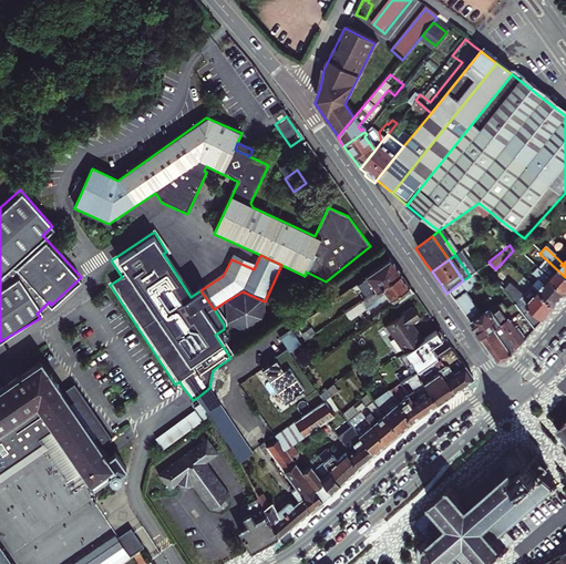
[(508,279),(514,273),(503,262),(495,269),(491,274),(514,306),(521,298),(508,279)]
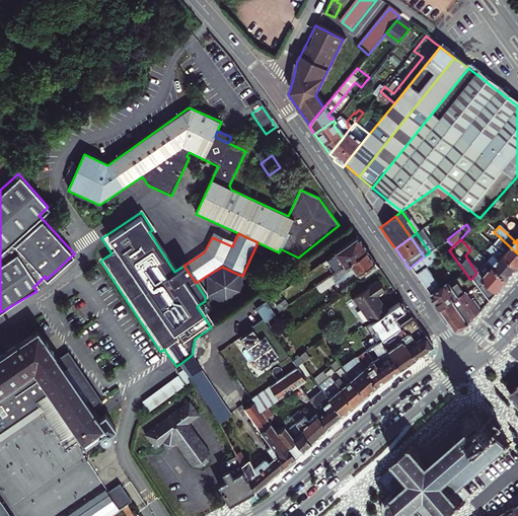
[(506,251),(502,255),(517,270),(517,269),(517,253),(502,239),(497,243),(506,251)]
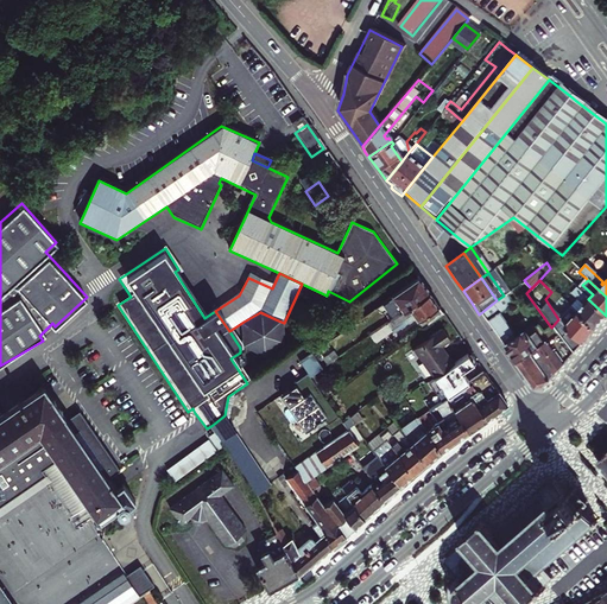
[(402,315),(428,296),(423,287),(418,281),(391,300),(402,315)]
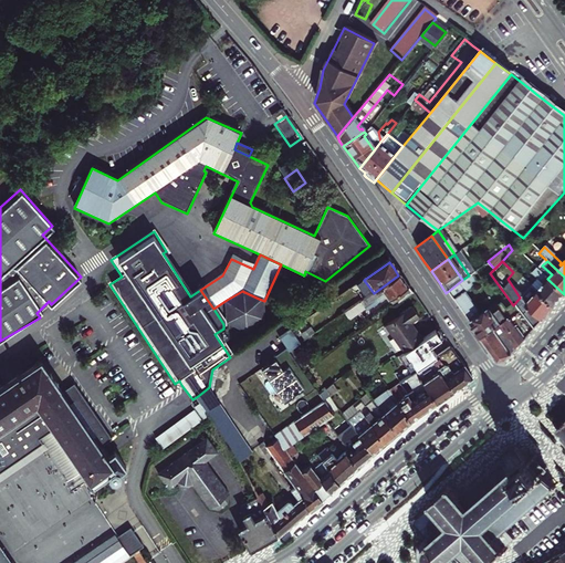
[(542,266),(537,270),(547,279),(552,274),(542,266)]
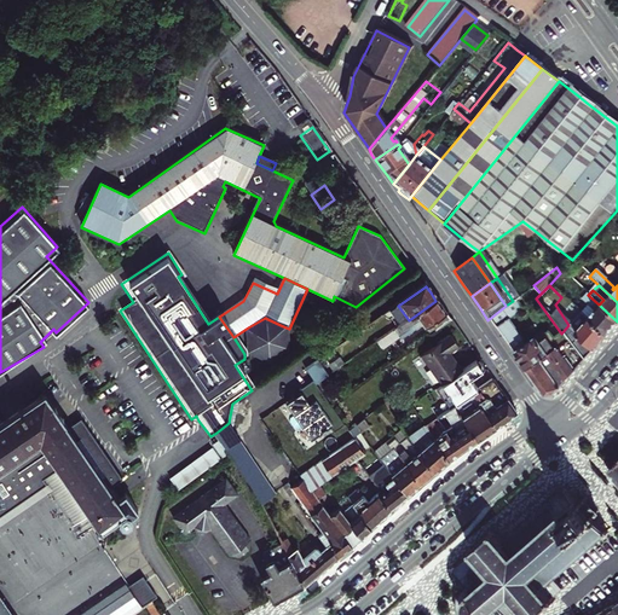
[(617,321),(599,305),(588,295),(585,293),(579,300),(585,305),(578,313),(579,313),(585,319),(604,336),(611,329),(617,321)]
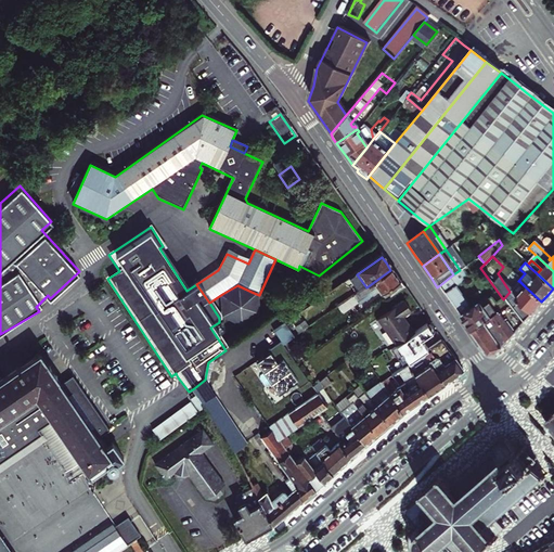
[(396,277),(390,270),(366,287),(357,294),(342,305),(347,313),(362,303),(370,297),(371,299),(379,294),(382,295),(385,292),(399,282),(396,277)]
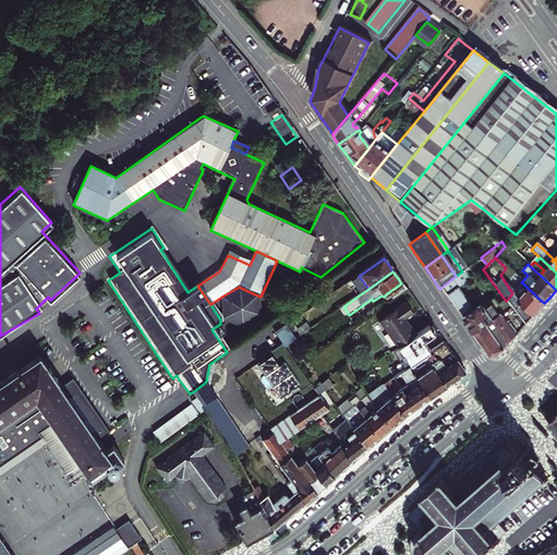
[(469,280),(462,272),(456,276),(439,289),(467,326),(472,335),(510,309),(506,301),(496,306),(492,301),(482,309),(481,306),(471,313),(456,290),(469,280)]
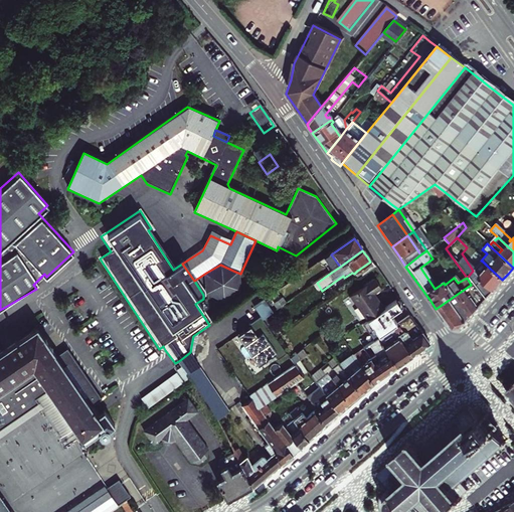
[(331,254),(322,261),(331,273),(340,267),(331,254)]
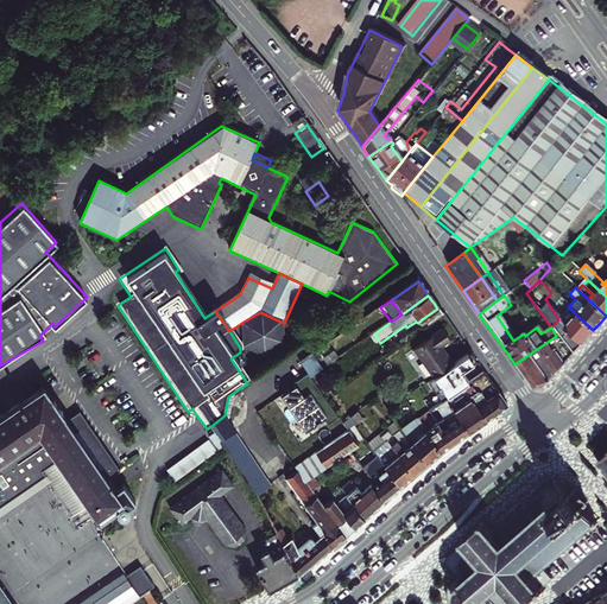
[(569,307),(558,319),(562,322),(561,324),(563,326),(575,313),(569,307)]
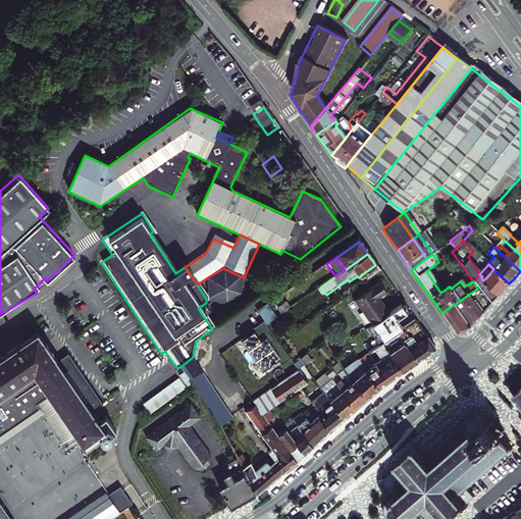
[(375,265),(362,274),(366,280),(379,271),(375,265)]
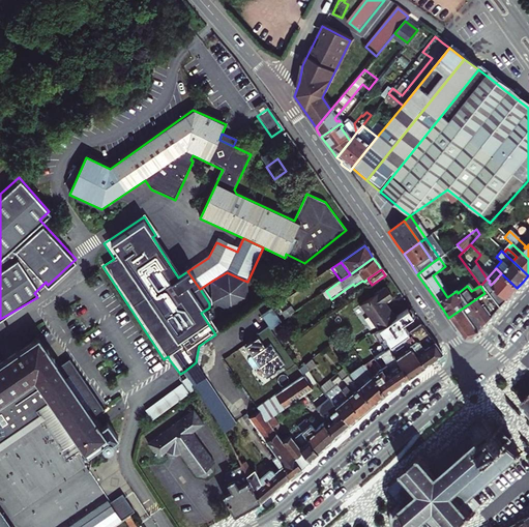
[(242,280),(227,272),(212,281),(212,298),(228,308),(243,299),(242,280)]
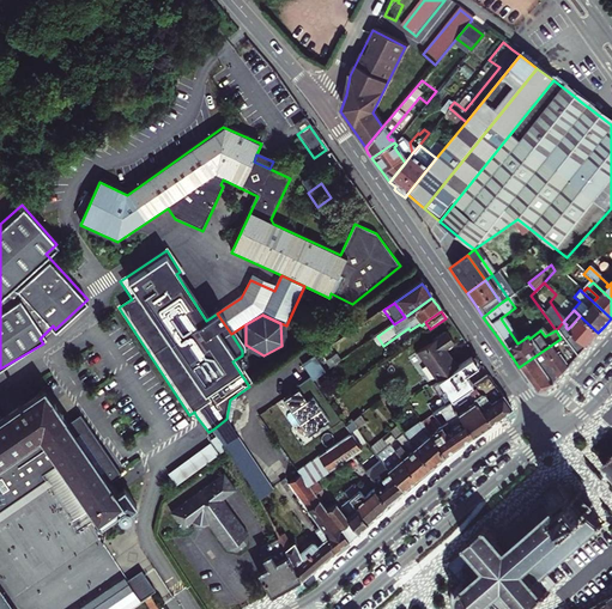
[(563,322),(556,330),(561,339),(575,358),(587,345),(598,333),(580,316),(568,329),(565,327),(567,324),(563,322)]
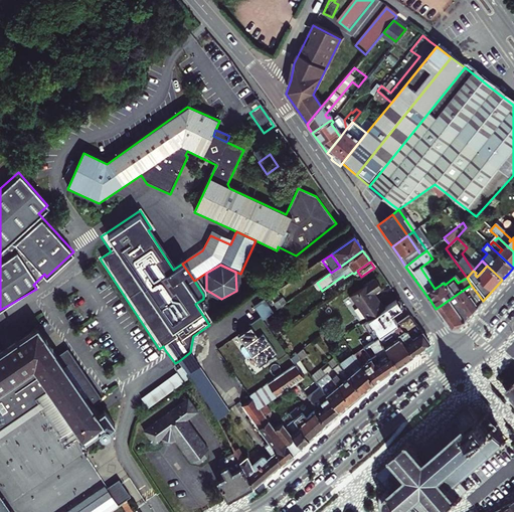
[(322,291),(328,300),(343,290),(336,281),(322,291)]
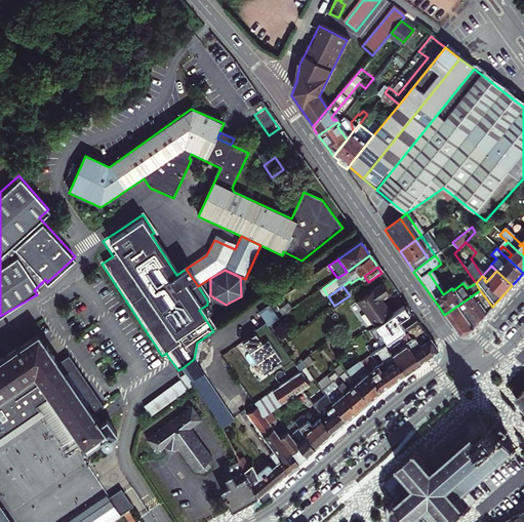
[(357,304),(374,329),(392,318),(386,309),(380,302),(388,296),(381,287),(357,304)]
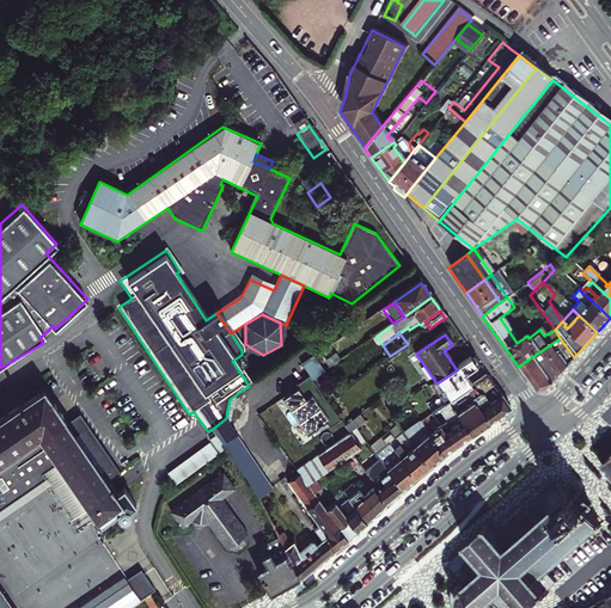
[(544,390),(574,357),(560,338),(518,367),(527,379),(535,391),(544,390)]
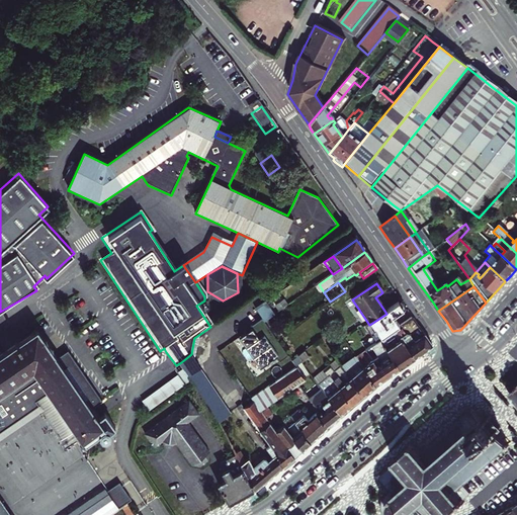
[(263,324),(273,317),(264,304),(254,312),(261,321),(263,324)]
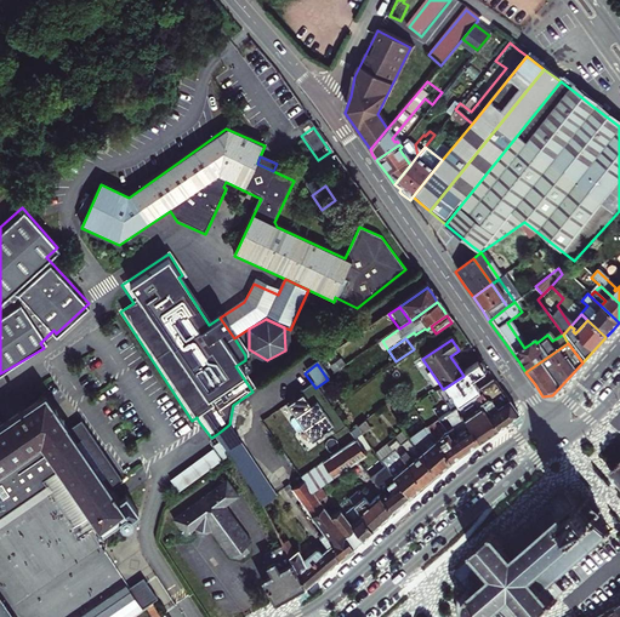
[(335,375),(343,369),(340,364),(331,369),(335,375)]
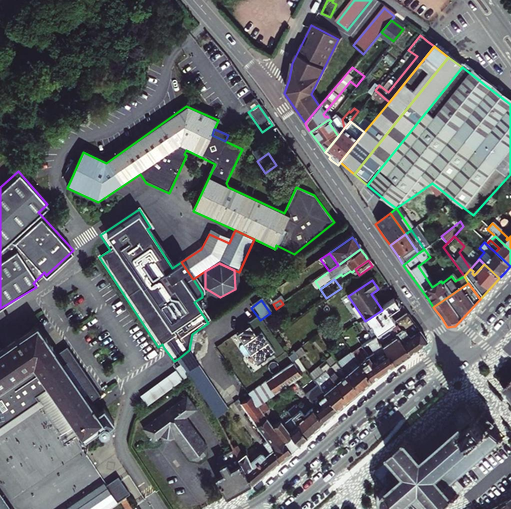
[(371,341),(374,339),(389,329),(394,325),(393,323),(389,317),(402,308),(397,301),(382,310),(365,321),(360,325),(371,341)]
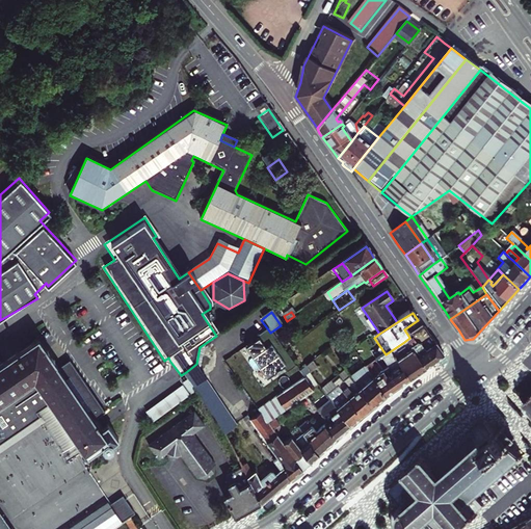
[(286,374),(295,368),(270,333),(268,329),(256,338),(258,340),(244,349),(267,380),(276,373),(277,374),(281,372),(280,371),(283,369),(286,374)]
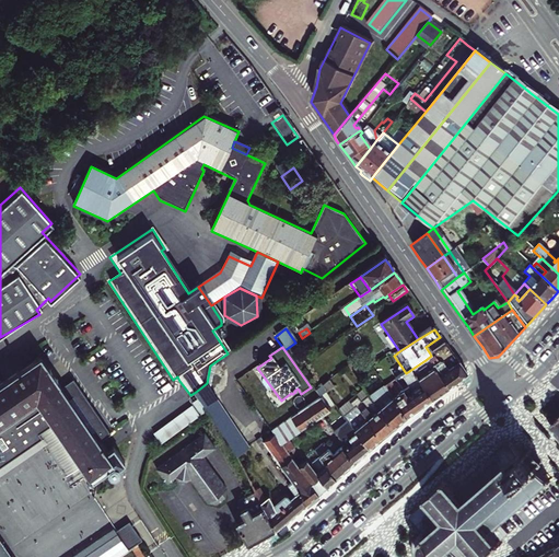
[(431,356),(426,360),(446,389),(456,381),(466,374),(446,347),(431,356)]
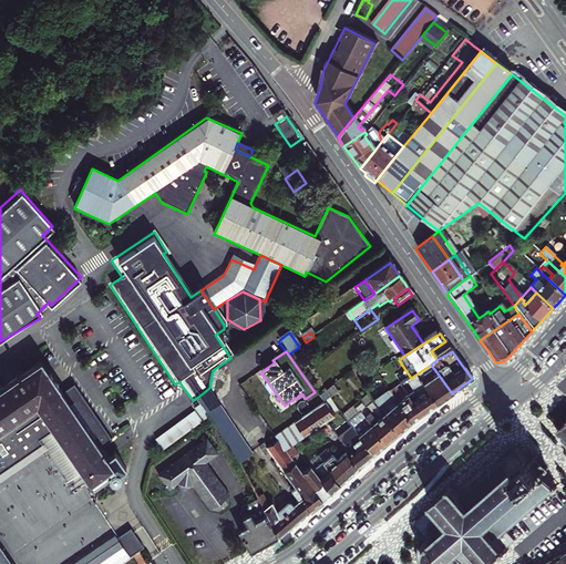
[(0,434),(40,409),(55,430),(83,472),(90,482),(89,485),(91,489),(94,489),(107,480),(109,482),(114,482),(119,479),(120,475),(117,473),(124,469),(113,452),(107,455),(100,445),(111,438),(78,388),(65,396),(45,365),(0,395),(0,434)]
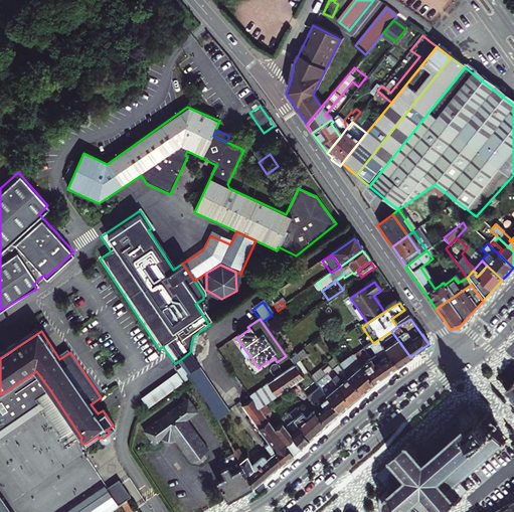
[(403,362),(410,357),(391,331),(376,341),(395,367),(403,362)]
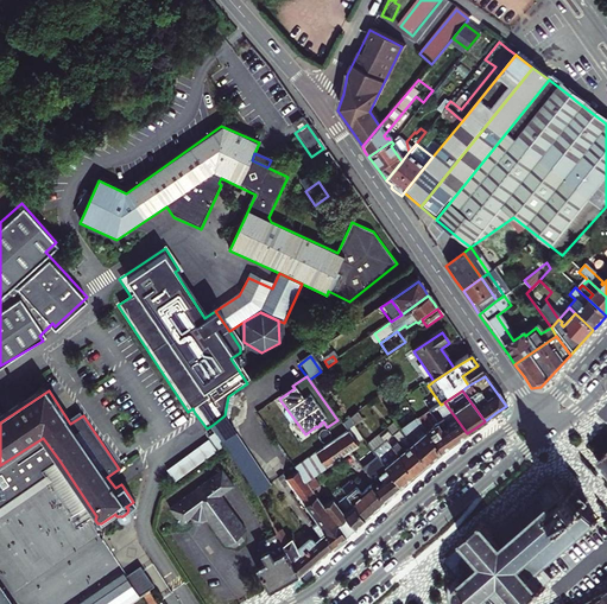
[(394,408),(385,394),(378,400),(387,413),(394,408)]
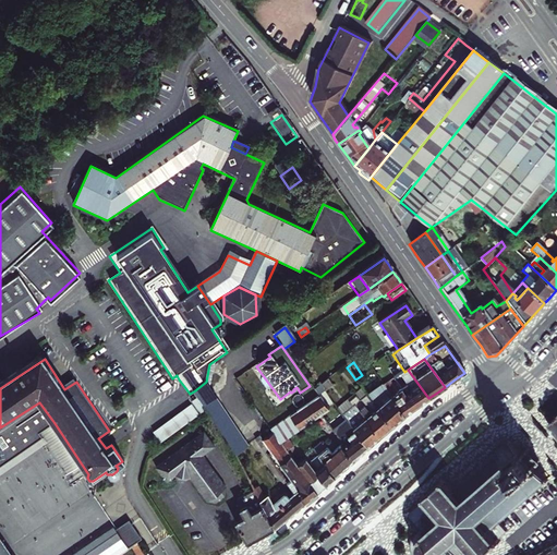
[(422,403),(428,398),(408,370),(404,372),(398,376),(407,388),(398,395),(389,383),(382,387),(403,415),(410,412),(422,403)]
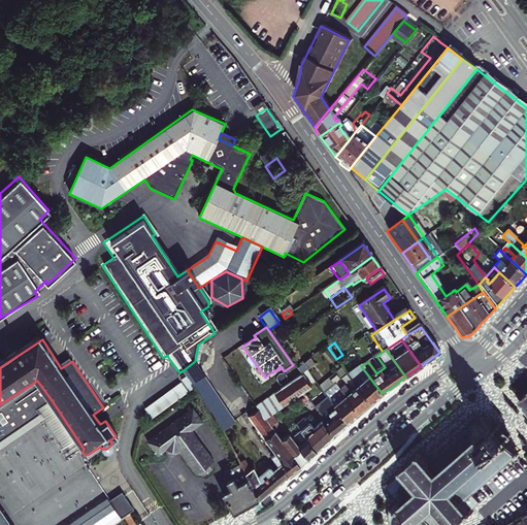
[(314,365),(309,360),(303,365),(306,370),(314,365)]
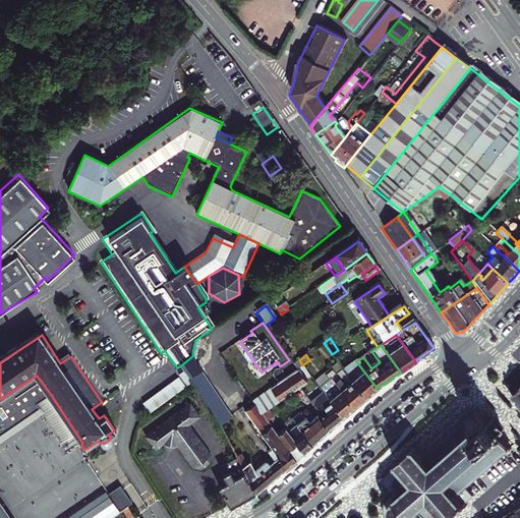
[(371,393),(377,388),(356,361),(343,370),(365,398),(371,393)]
